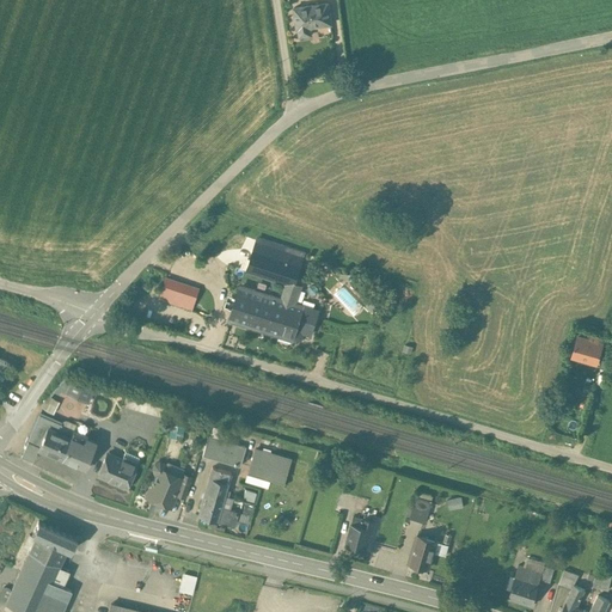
[(329,4),(293,10),(294,14),(297,31),(299,30),(300,37),(312,36),(311,29),(332,25),(330,13),(329,4)]
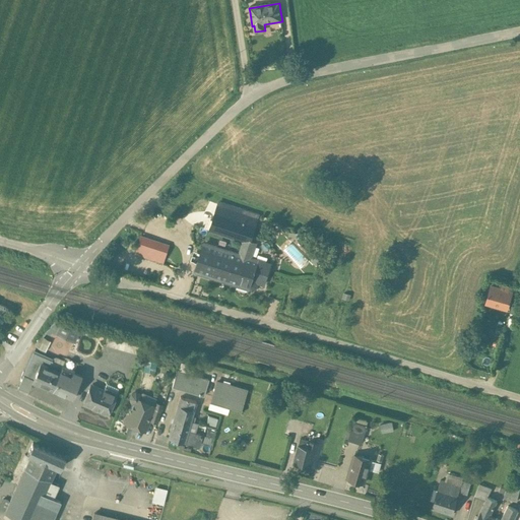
[(258,217),(218,203),(209,230),(212,231),(235,238),(244,241),(250,243),(252,236),(258,217)]
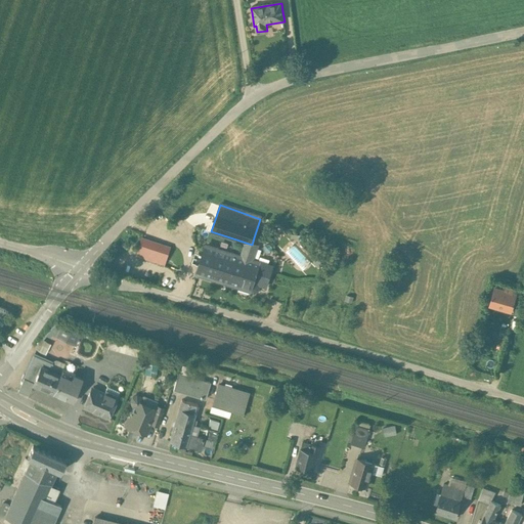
[(170,248),(141,238),(136,256),(164,265),(170,248)]
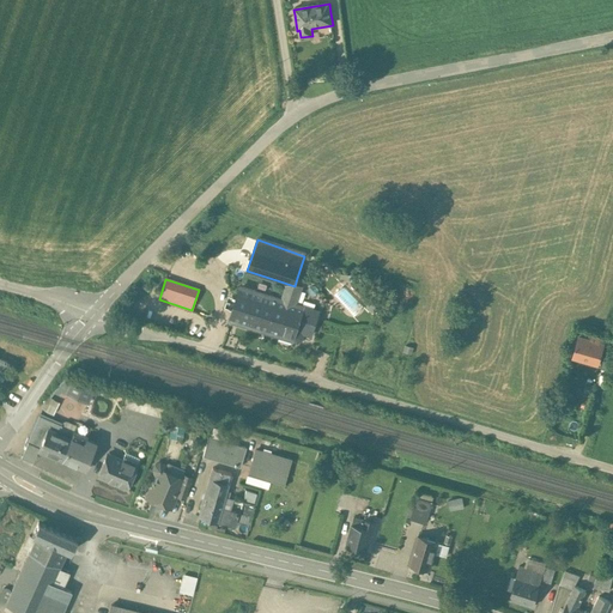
[(283,299),(241,287),(230,320),(293,340),(297,341),(301,338),(303,332),(311,334),(315,320),(319,311),(304,307),(303,307),(295,304),(301,287),(295,286),(287,284),(283,299)]
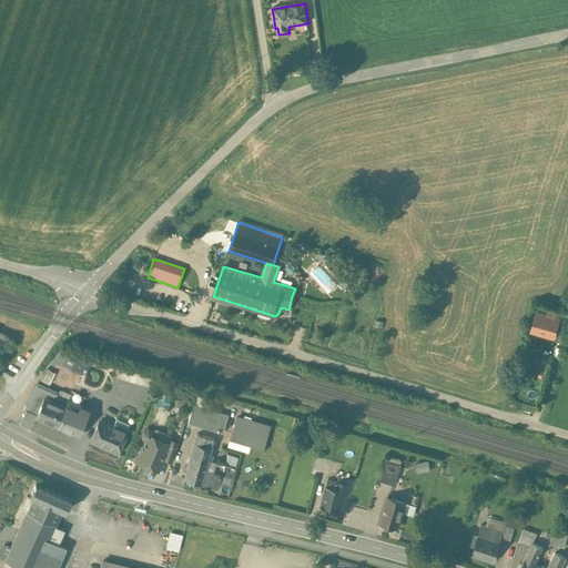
[(356,283),(348,276),(343,283),(352,290),(356,283)]
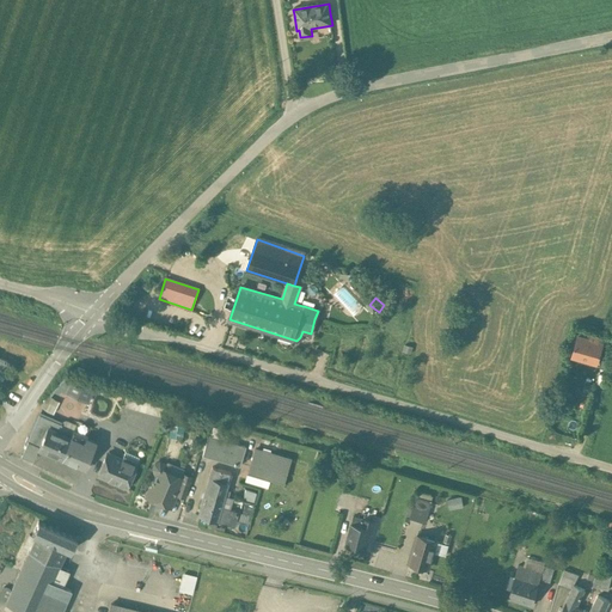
[(589,338),(579,336),(573,355),(598,362),(600,354),(604,343),(597,341),(598,337),(591,335),(589,338)]
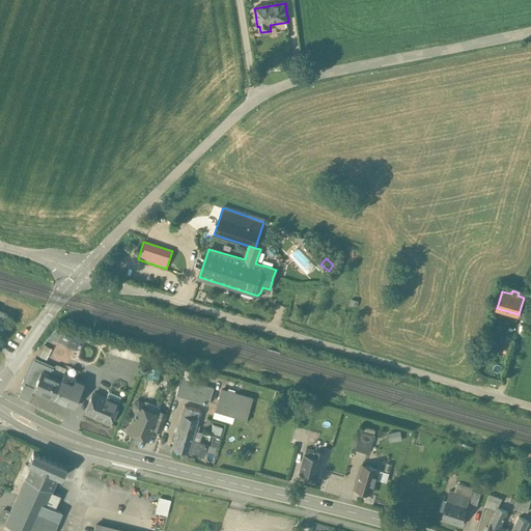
[(527,308),(521,307),(519,314),(525,316),(527,308)]
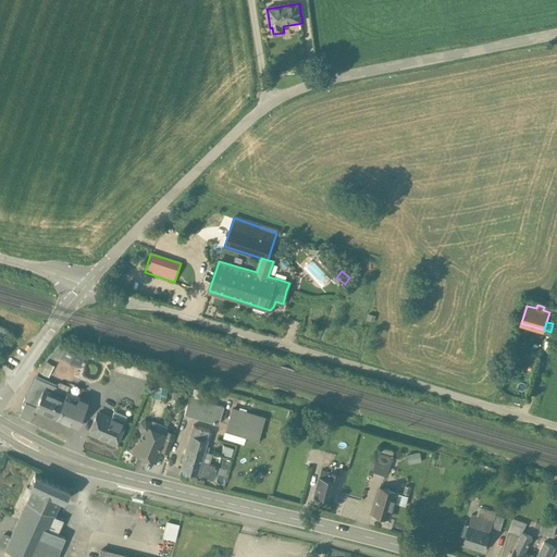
[(58,345),(48,357),(53,359),(57,355),(61,357),(66,345),(60,343),(58,345)]
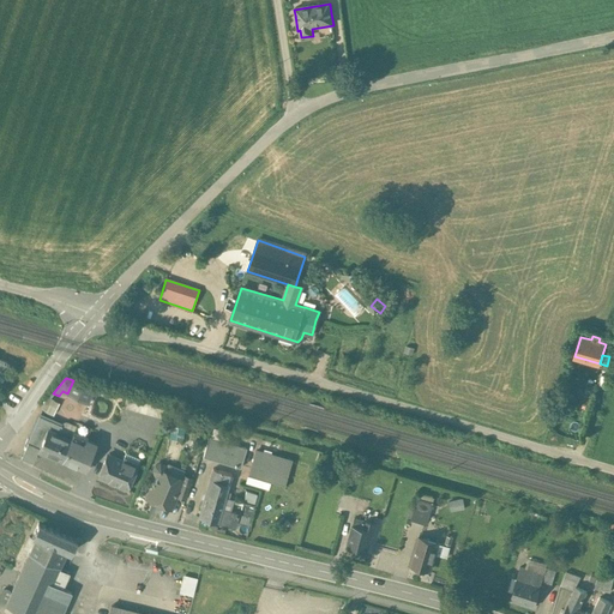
[(92,389),(73,380),(67,393),(88,402),(92,389)]
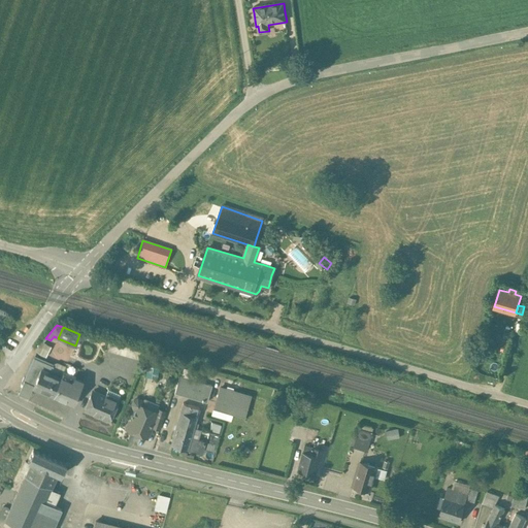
[(42,341),(36,353),(45,357),(52,345),(42,341)]
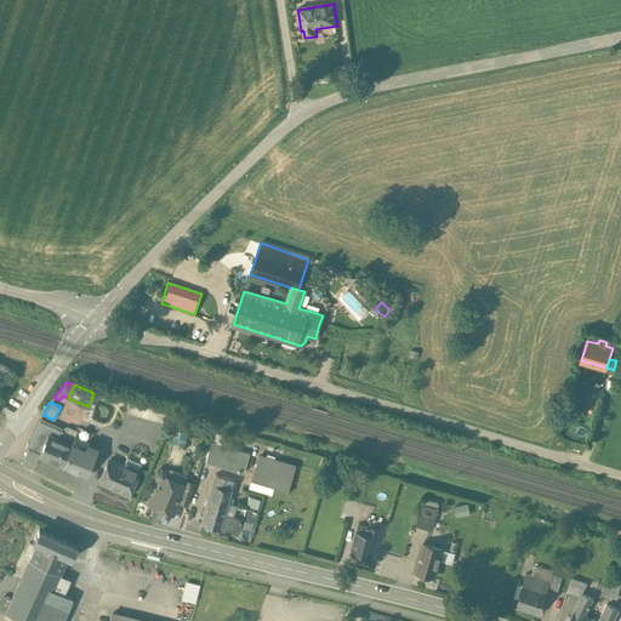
[(40,420),(28,448),(39,454),(49,433),(60,438),(62,431),(40,420)]
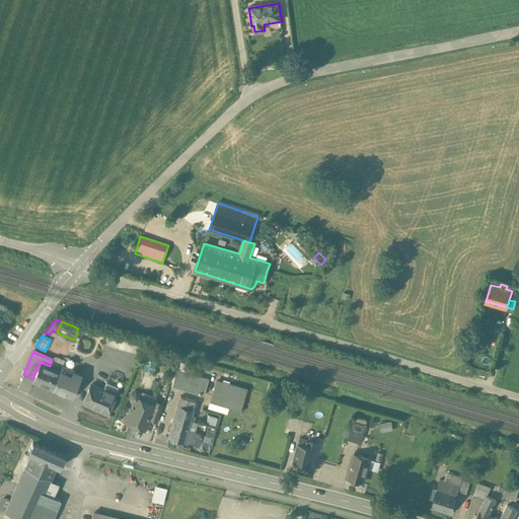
[(77,363),(65,358),(60,370),(61,371),(71,375),(73,371),(76,364),(77,363)]
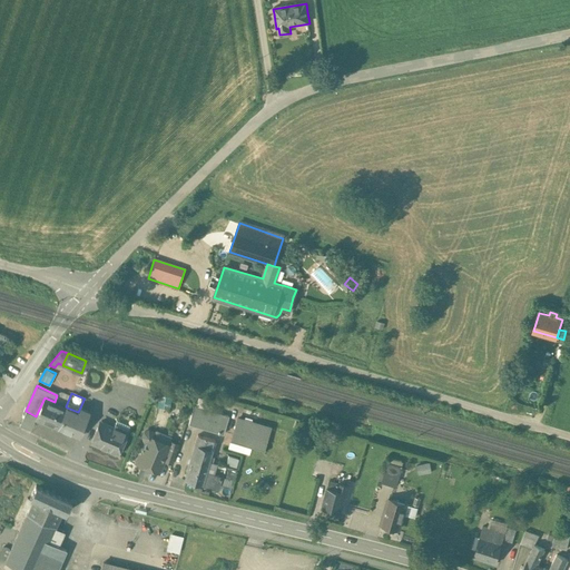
[(55,402),(45,397),(36,416),(35,418),(58,428),(67,408),(66,406),(55,402)]
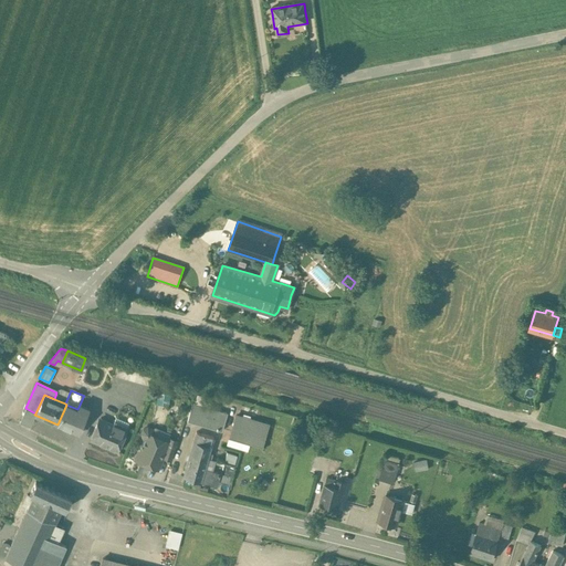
[(206,407),(192,404),(188,421),(200,426),(206,407)]
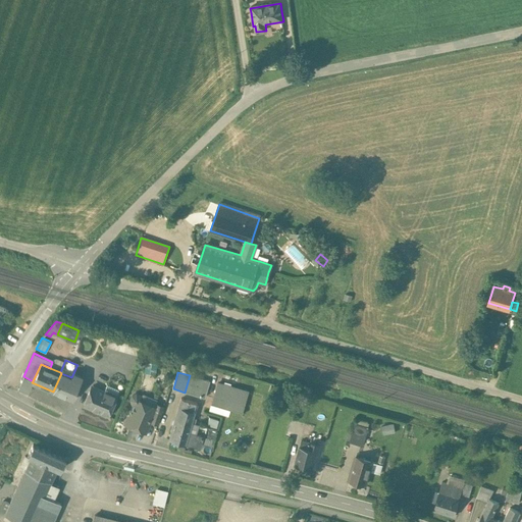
[(71,377),(61,373),(53,392),(72,400),(81,381),(80,381),(71,377)]
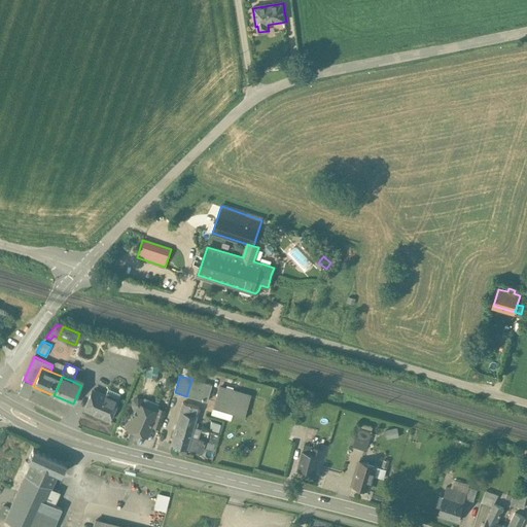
[(82,380),(74,377),(72,381),(80,385),(82,380)]
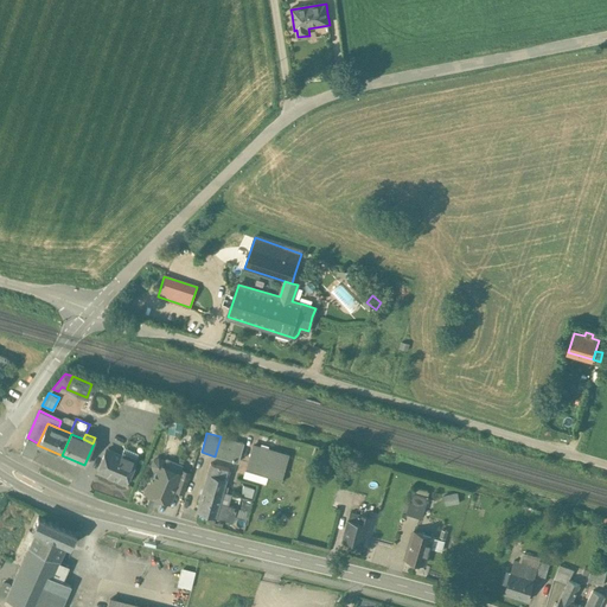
[(243,443),(221,436),(215,457),(237,462),(243,443)]
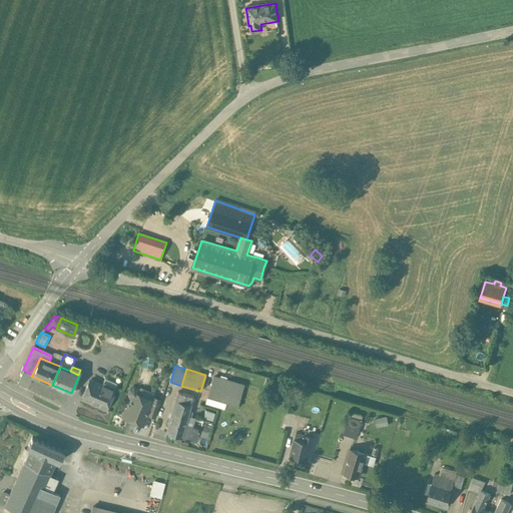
[(243,386),(213,377),(207,397),(237,406),(243,386)]
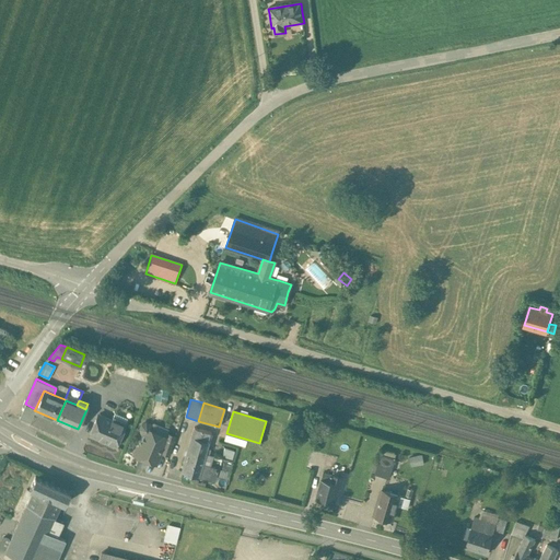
[(127,418),(115,413),(112,420),(97,415),(90,434),(115,446),(124,426),(127,418)]
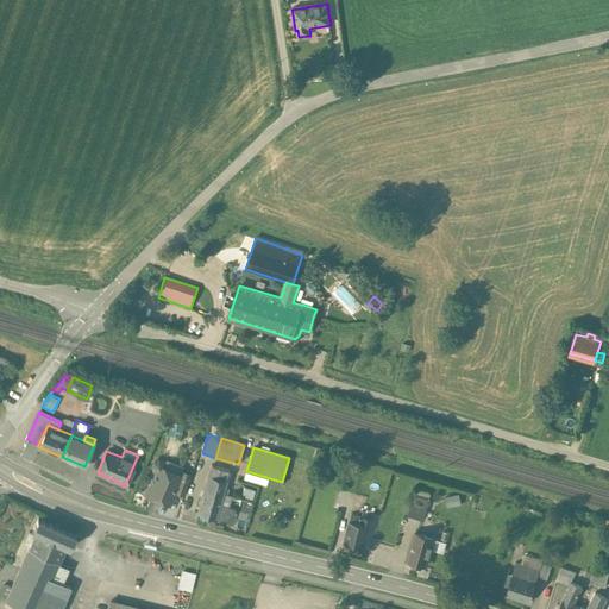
[(180,476),(164,469),(165,466),(163,462),(158,459),(154,462),(152,466),(154,471),(156,472),(146,494),(169,504),(174,491),(181,476),(180,476)]
